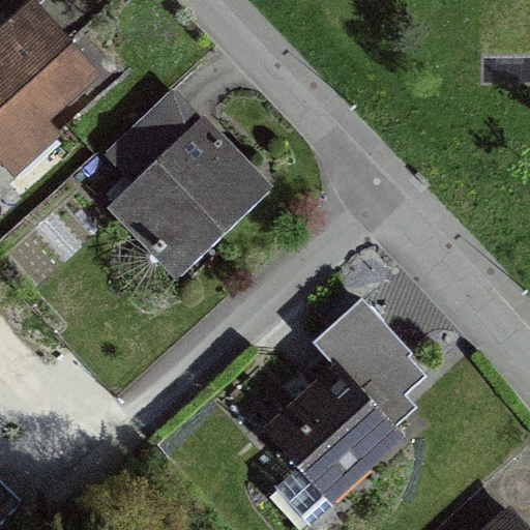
[(0,158),(92,76),(30,6),(0,33),(0,158)]
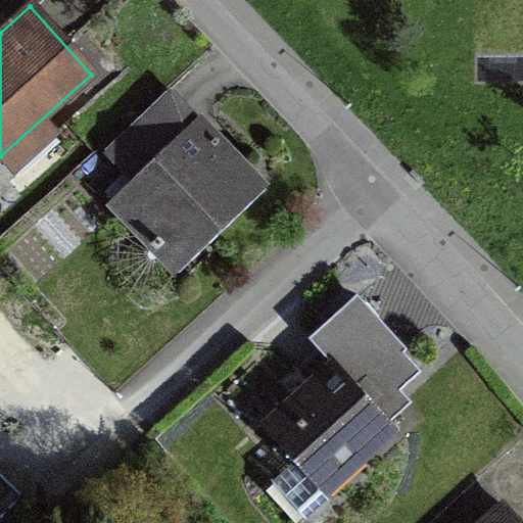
[(207,236),(259,187),(196,121),(156,158),(107,204),(160,260),(197,225),(207,236)]
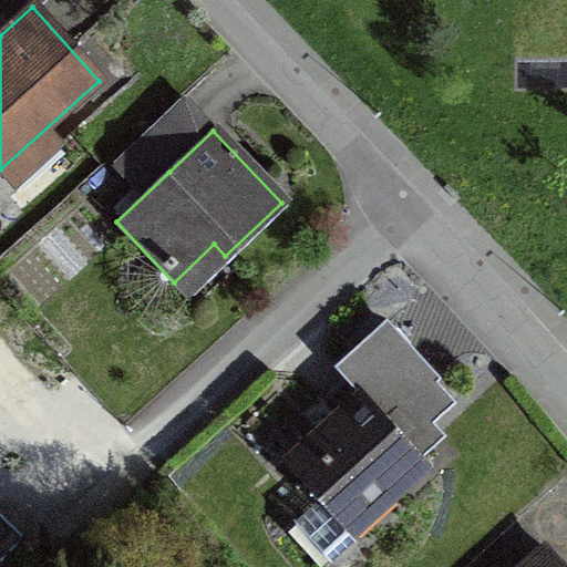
[(389,319),(338,364),(422,457),(473,411),(389,319)]
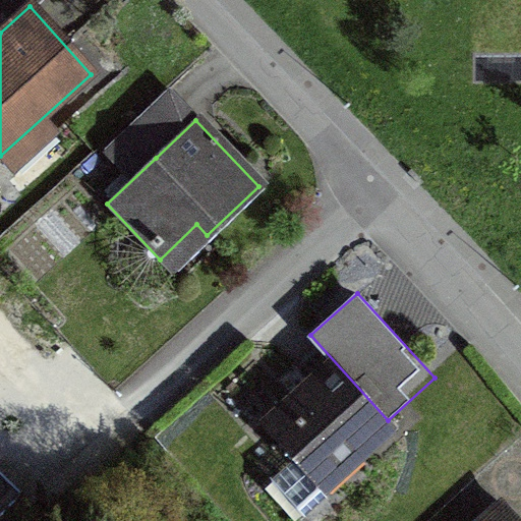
[(393,429),(331,361),(258,426),(292,463),(269,483),(301,519),(324,498),(312,485),(353,448),(362,457),(393,429)]
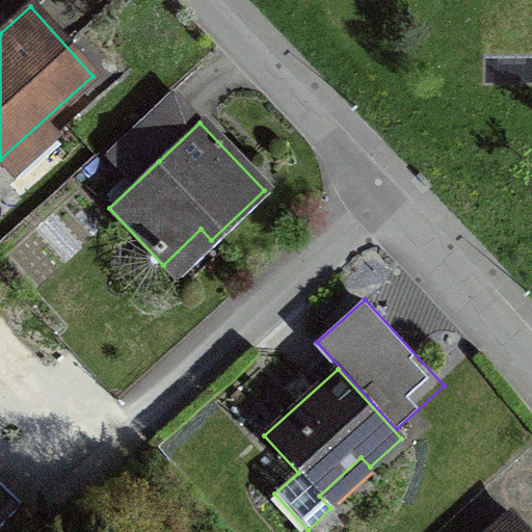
[(0,528),(23,505),(0,483),(0,528)]
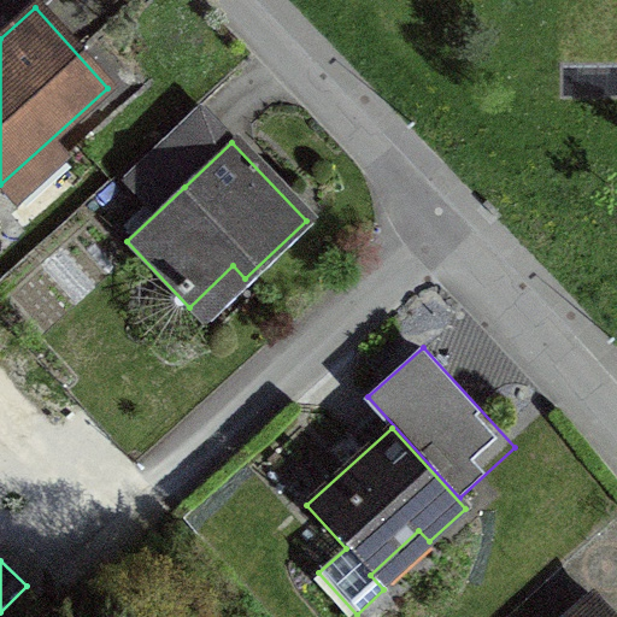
[(606,616),(593,603),(576,616),(606,616)]
